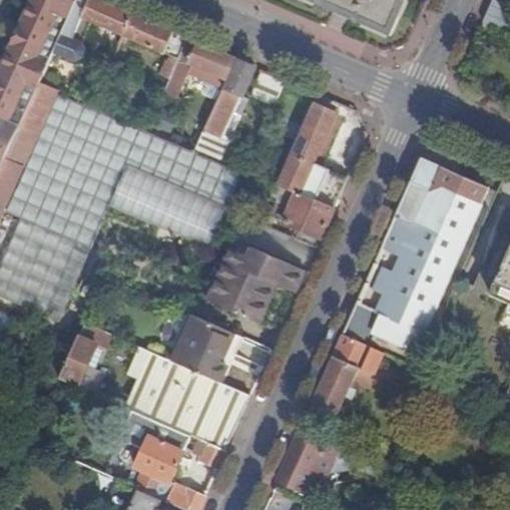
[(10,0),(2,18),(20,26),(0,69),(0,169),(3,163),(39,82),(52,52),(75,0),(10,0)]
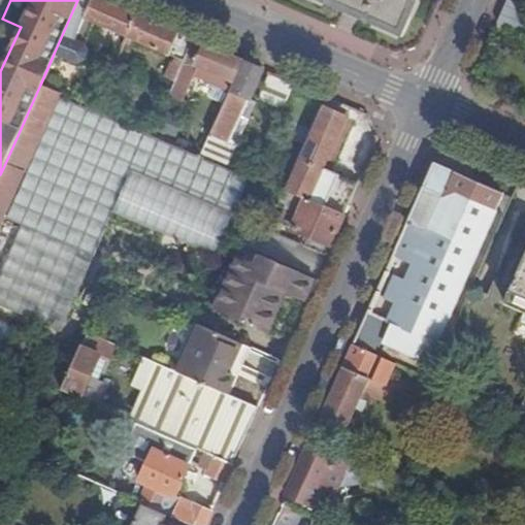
[(109,2),(105,0),(77,0),(54,54),(75,63),(84,60),(88,51),(84,42),(93,21),(126,35),(135,12),(109,2)]
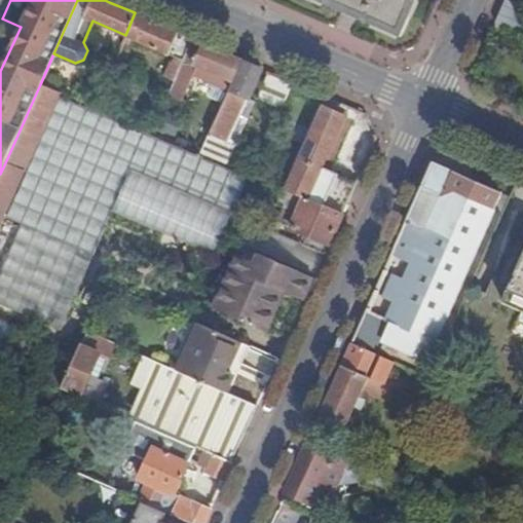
[(336,0),(397,26),(408,0),(336,0)]
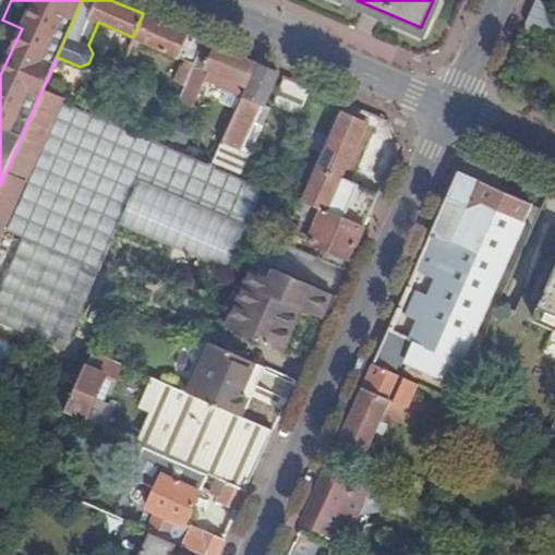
[(554,3),(545,0),(533,0),(525,20),(554,33),(554,3)]
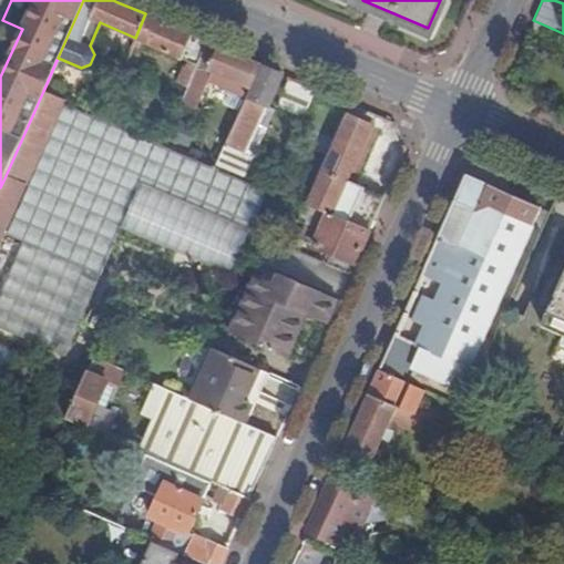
[(171,26),(145,13),(135,38),(187,61),(184,67),(177,83),(187,86),(206,41),(171,26)]
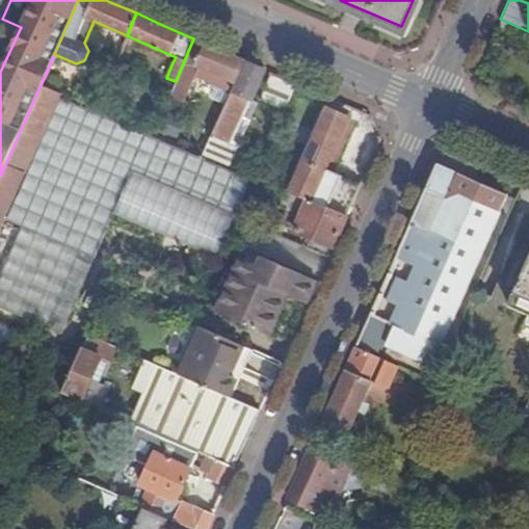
[(219,49),(193,38),(176,81),(169,96),(182,101),(196,67),(217,75),(214,82),(231,89),(244,60),(219,49)]
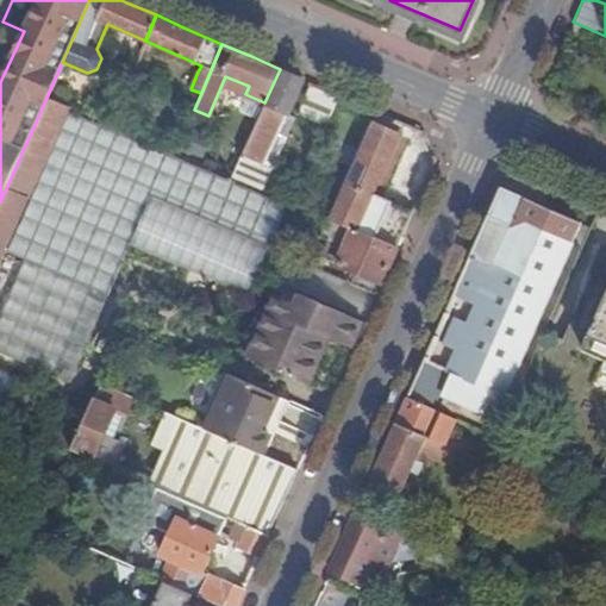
[(301,79),(280,69),(264,102),(231,177),(261,189),(293,117),(286,114),(301,79)]
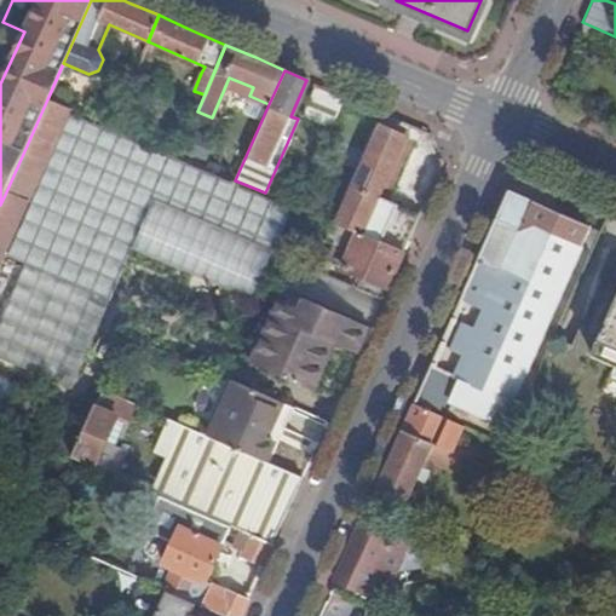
[(344,96),(317,84),(304,115),(316,120),(315,121),(330,127),(344,96)]
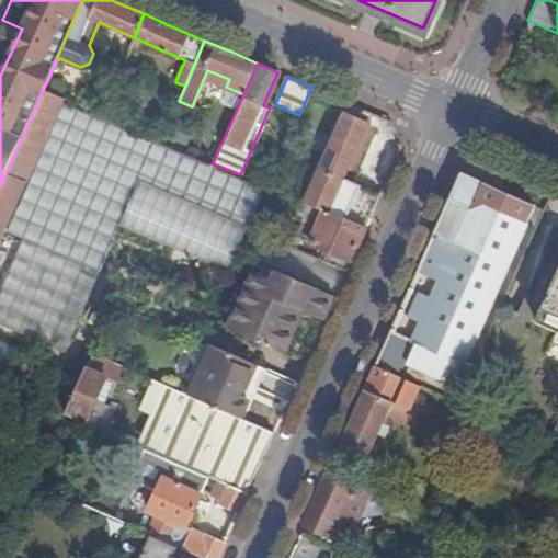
[(59,97),(43,90),(3,179),(21,186),(59,97)]
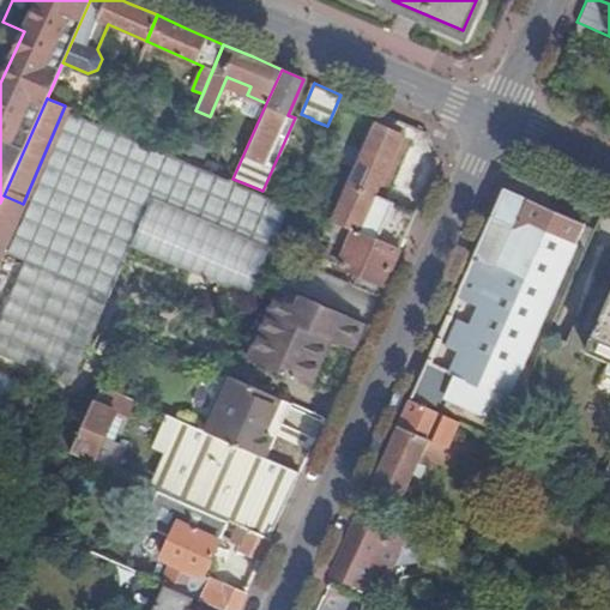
[(66,114),(26,205),(127,249),(130,246),(168,156),(66,114)]
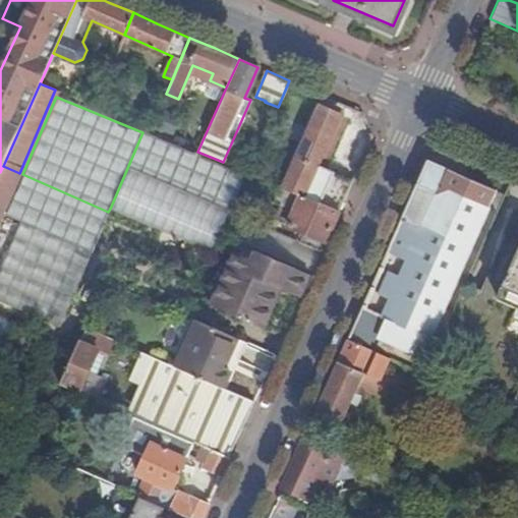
[(338,210),(352,180),(317,164),(339,114),(319,106),(283,187),(338,210)]
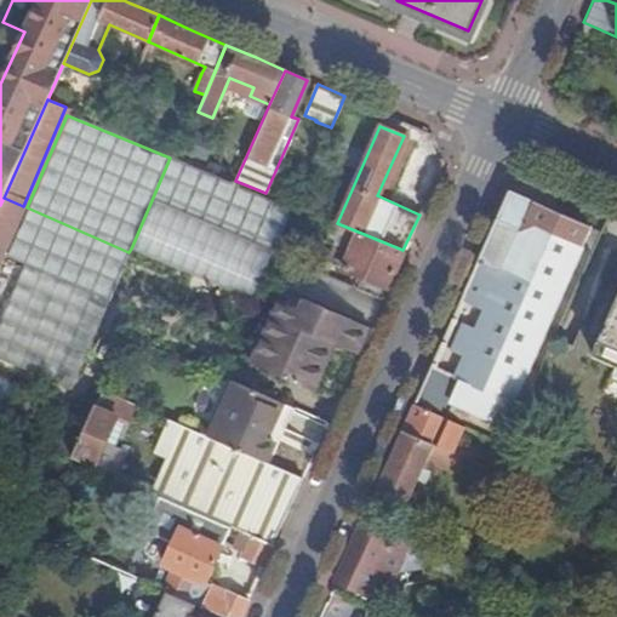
[(290,209),(170,158),(131,249),(251,297),(290,209)]
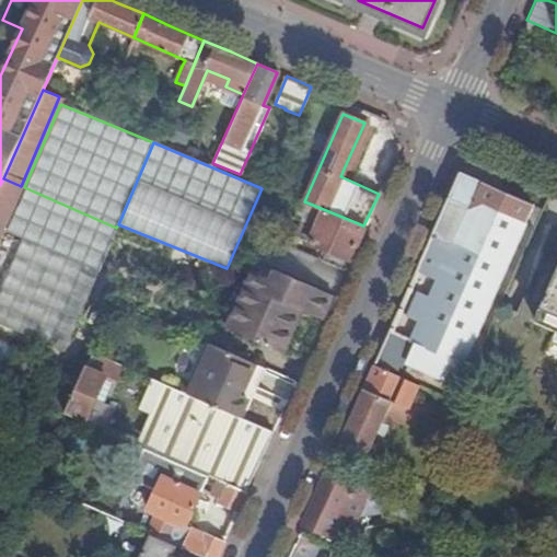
[(531,204),(459,172),(414,271),(373,364),(419,384),(456,401),(485,335),(476,332),(531,204)]
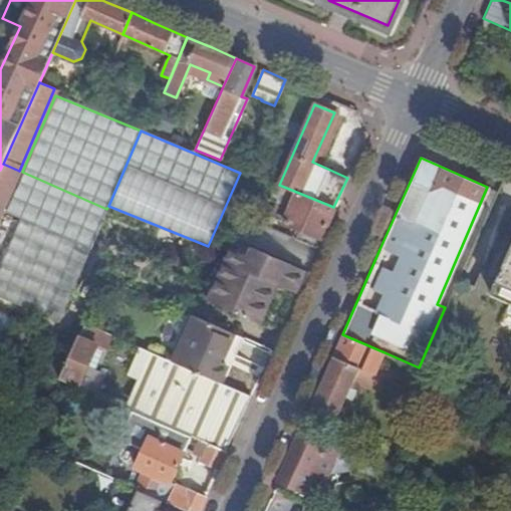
[(252,159),(247,172),(257,176),(262,163),(252,159)]
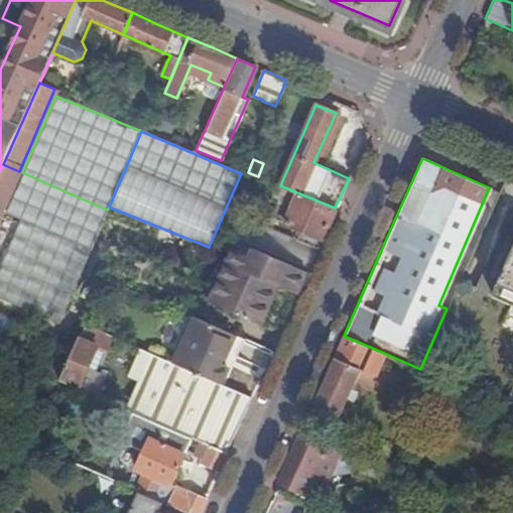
[(0,215),(19,171),(3,164),(0,170),(0,215)]
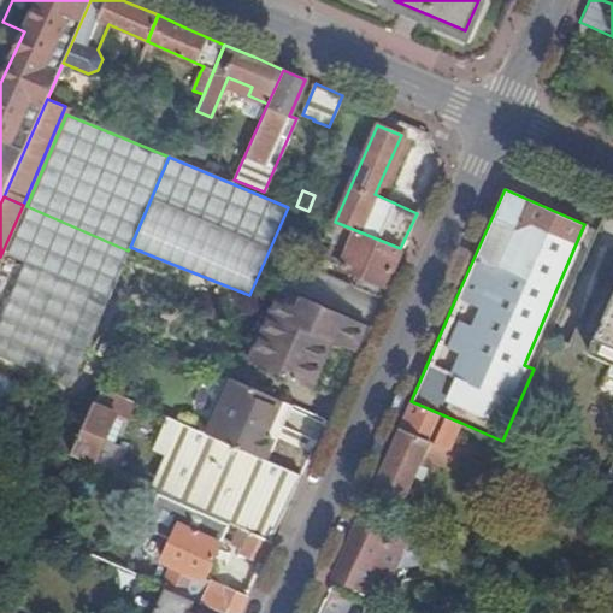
[(128,251),(27,206),(6,255),(107,299),(128,251)]
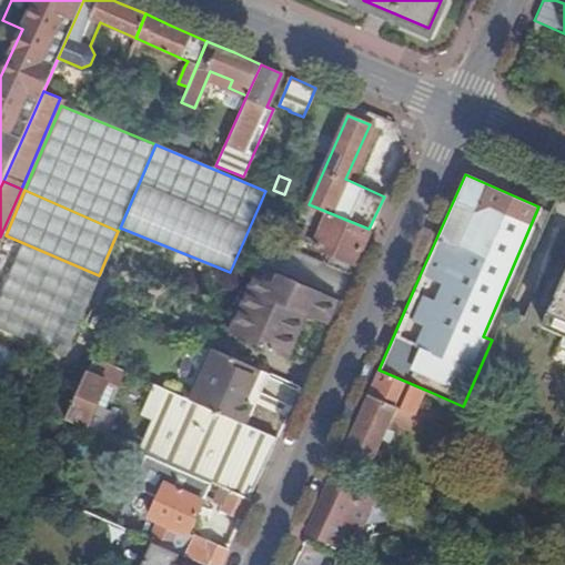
[(350,273),(369,229),(309,204),(303,202),(296,220),(304,223),(298,239),(330,253),(325,263),(350,273)]
